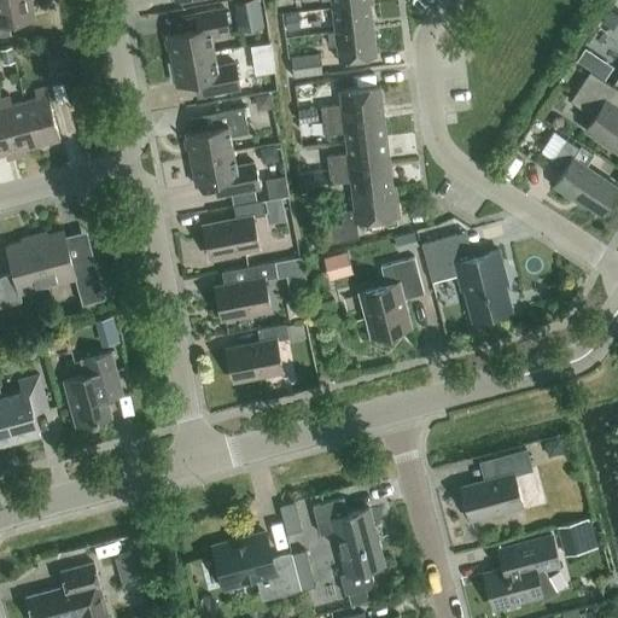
[(31,0),(0,0),(0,24),(35,18),(31,0)]
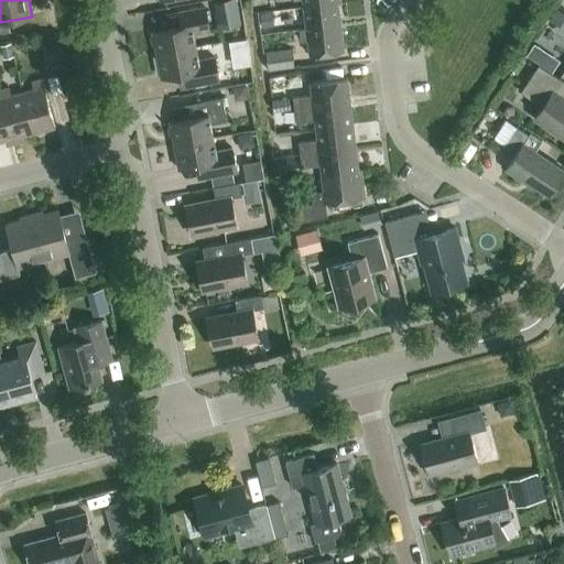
[(220,0),(224,20),(240,18),(237,0),(220,0)]
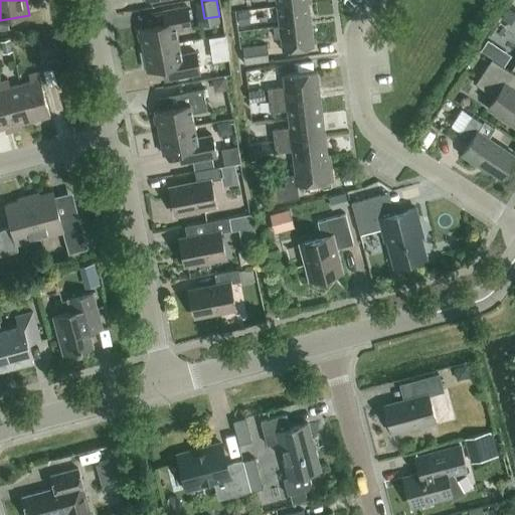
[(310,21),(308,2),(277,6),(279,25),(310,21)]
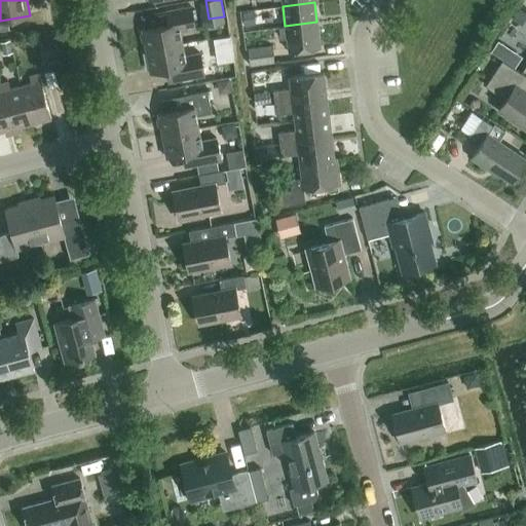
[(142,28),(146,49),(182,43),(180,31),(195,28),(191,5),(166,10),(168,23),(142,28)]
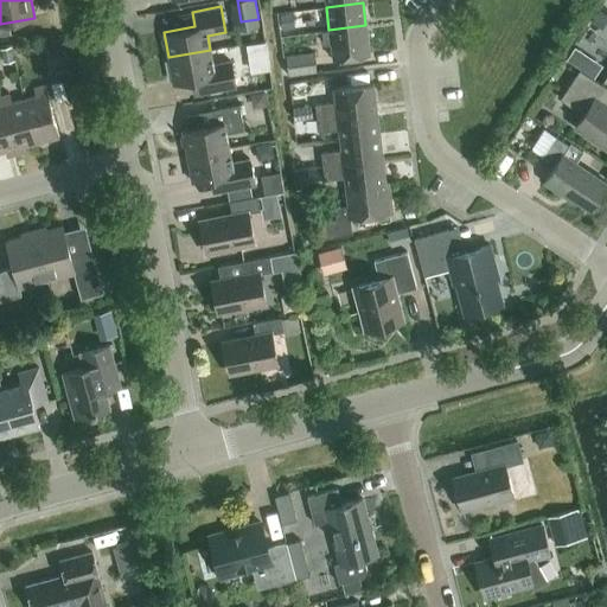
[(365,25),(328,30),(323,31),(324,44),(331,43),(332,58),(369,53),(365,25)]
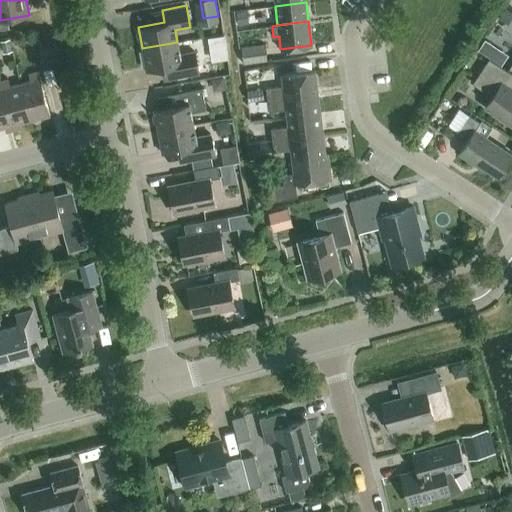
[(0,39),(0,42),(2,52),(12,51),(9,38),(0,39)]
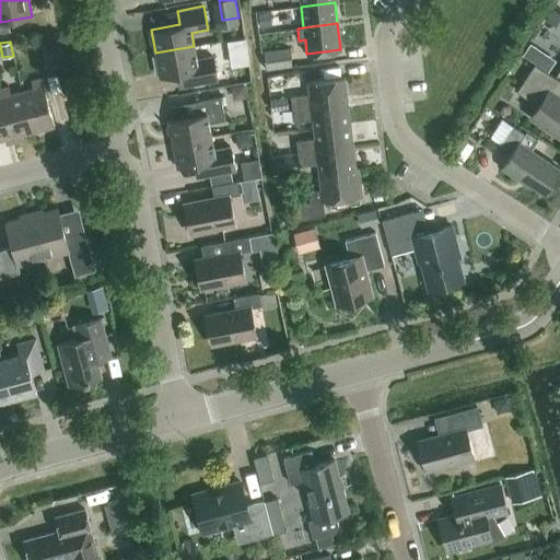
[(544,51),(529,43),(522,54),(536,63),(544,51)]
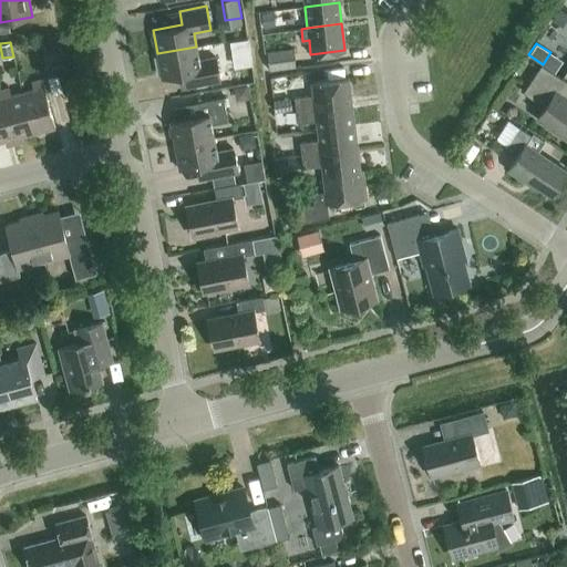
[(199,60),(196,47),(157,53),(162,78),(178,74),(181,88),(220,80),(215,57),(199,60)]
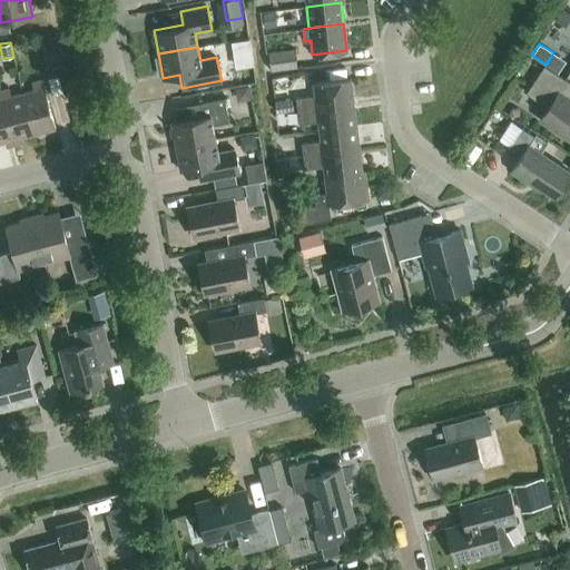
[(297,67),(295,49),(268,51),(271,70),(297,67)]
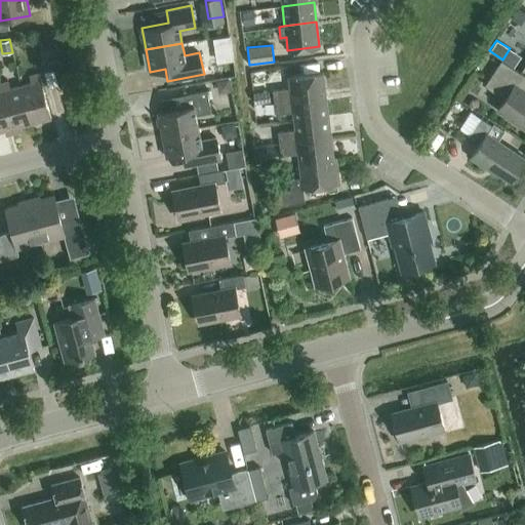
[(524,127),(524,90),(523,89),(524,85),(524,76),(501,61),(485,85),(505,98),(497,110),(524,127)]
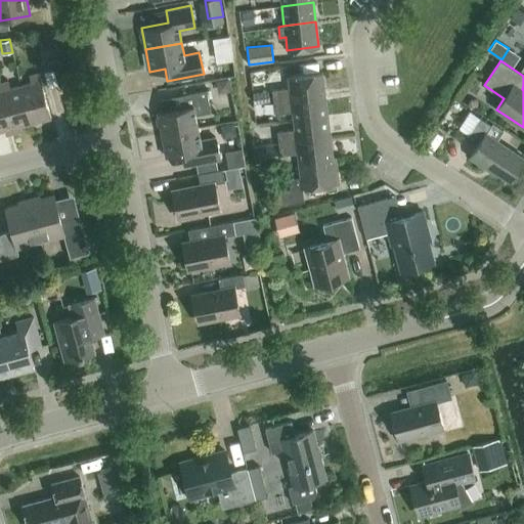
[(47,66),(49,84),(58,83),(56,64),(47,66)]
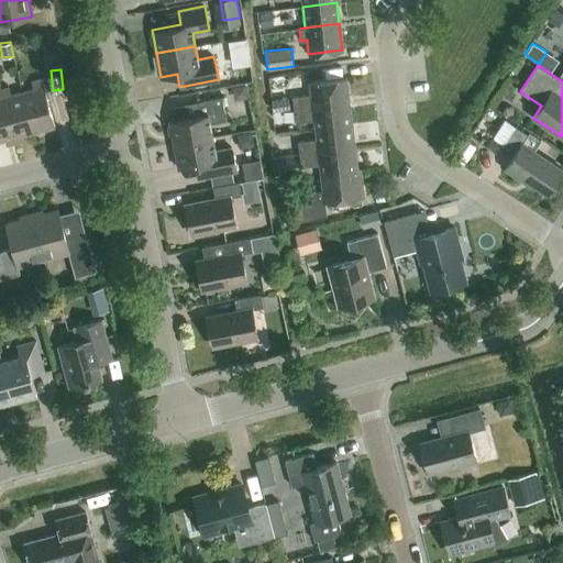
[(293,97),(294,109),(349,102),(345,77),(309,81),(311,95),(293,97)]
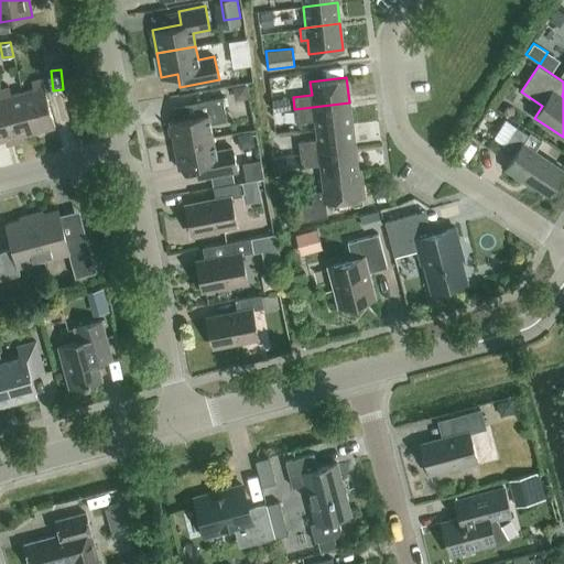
[(22,91),(33,132),(54,127),(44,86),(43,86),(42,78),(31,80),(33,88),(22,91)]
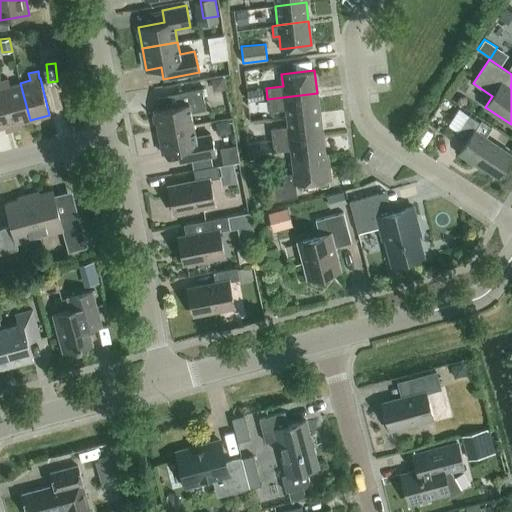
[(213,90),(225,88),(223,75),(211,78),(213,90)]
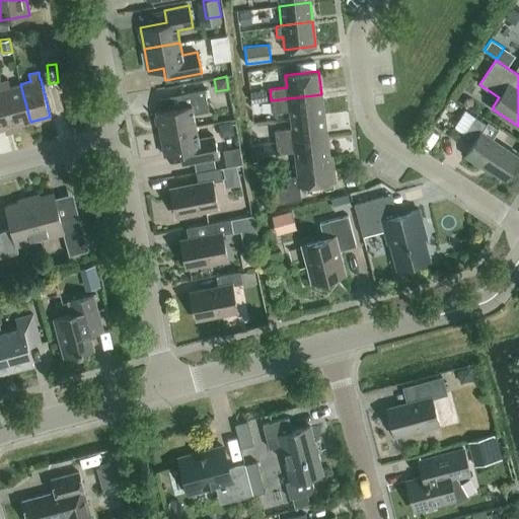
[(0,81),(0,82),(13,131),(20,130),(19,125),(30,122),(20,84),(10,87),(8,80),(0,81)]
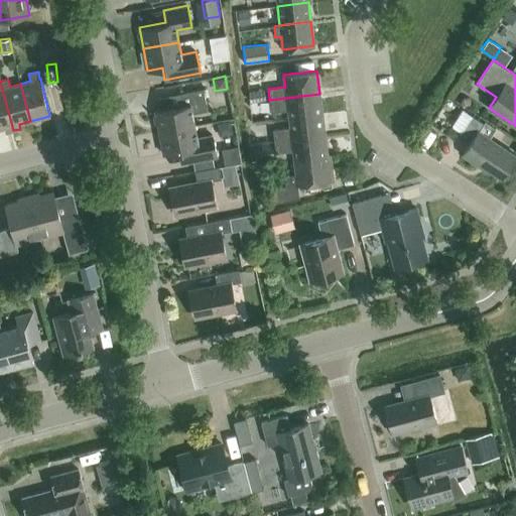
[(0,129),(4,128),(6,133),(13,130),(0,82),(0,129)]
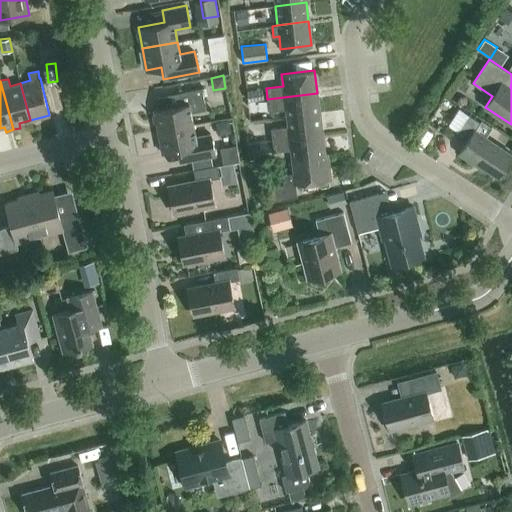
[(153,109),(158,131),(193,124),(191,112),(206,109),(202,88),(178,92),(180,104),(153,109)]
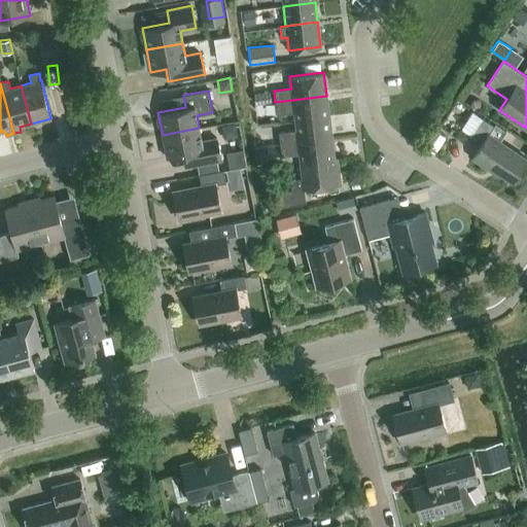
[(253,93),(255,104),(272,102),(270,91),(253,93)]
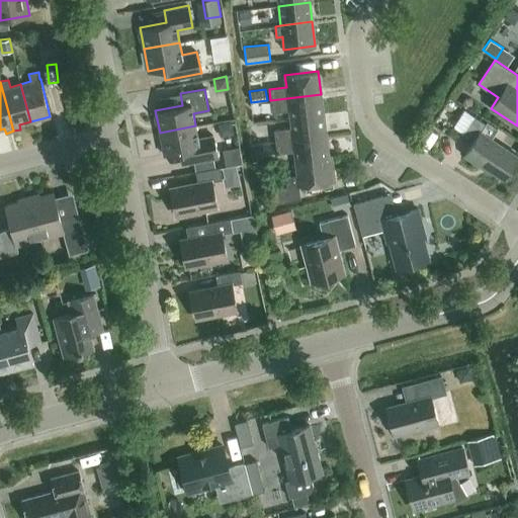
[(324,114),(321,94),(270,100),(271,112),(288,110),(289,118),(324,114)]
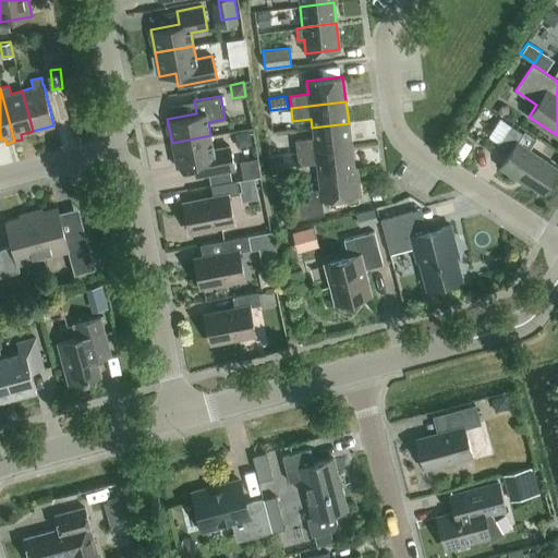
[(295,140),(296,153),(351,145),(349,123),(312,128),(313,137),(295,140)]
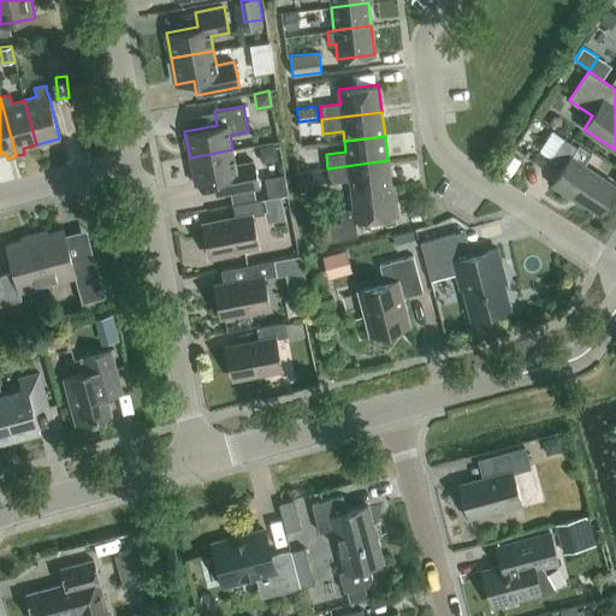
[(605,202),(615,185),(572,157),(578,147),(564,138),(548,164),(560,172),(551,184),(582,205),(584,202),(600,214),(608,203),(605,202)]
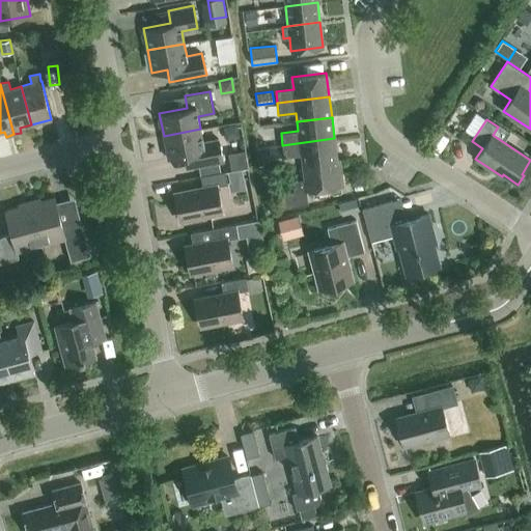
[(200,129),(164,136),(168,159),(195,154),(197,166),(222,161),(218,139),(202,141),(200,129)]
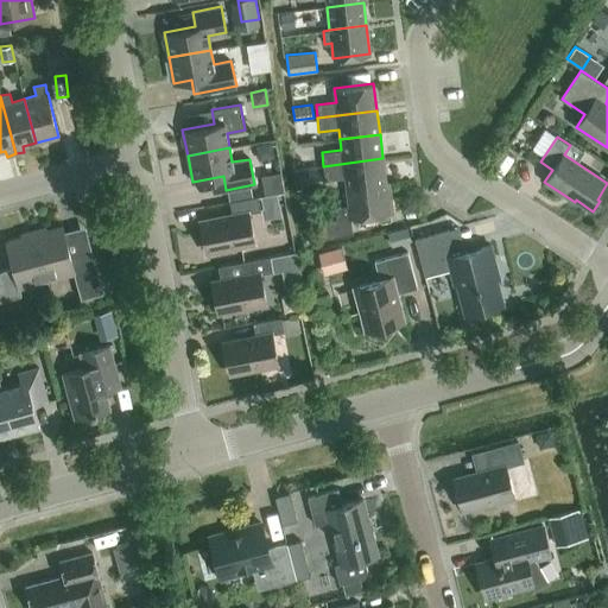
[(344,177),(346,187),(386,182),(382,158),(323,166),(324,179),(344,177)]
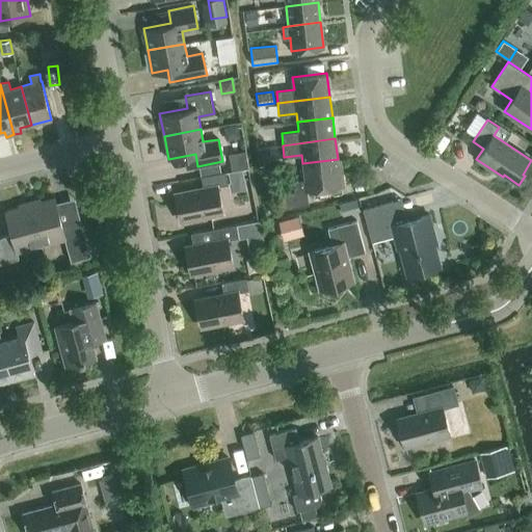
[(246,158),(234,159),(236,168),(247,167),(246,158)]
